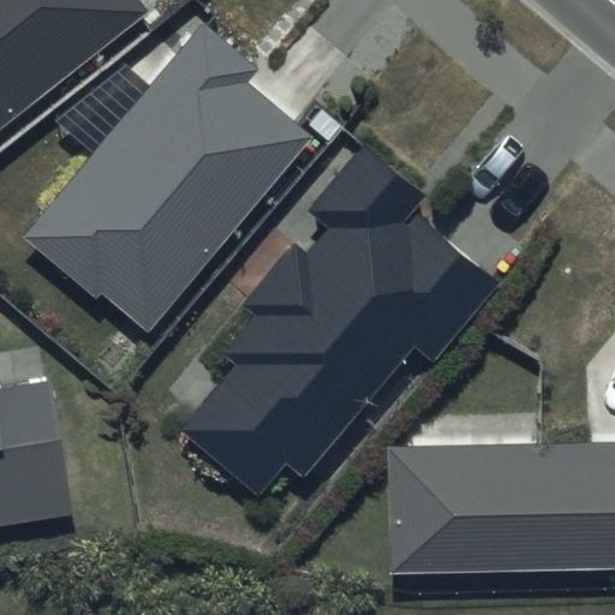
[(0,0),(0,129),(149,12),(138,0),(0,0)]
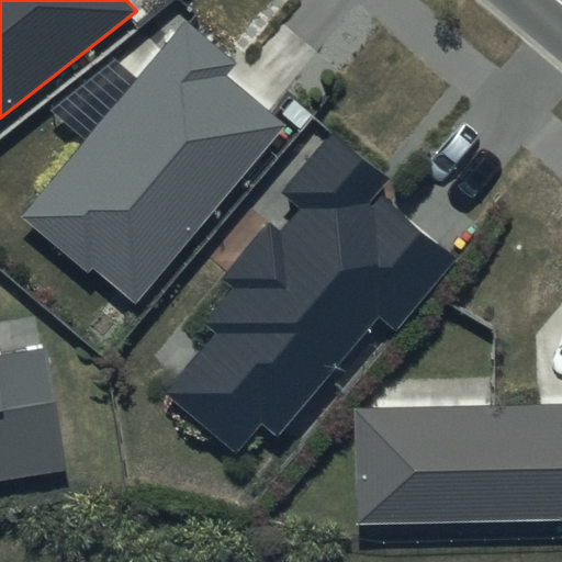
[(237,64),(184,21),(21,217),(133,310),(285,125),(226,76),(237,64)]
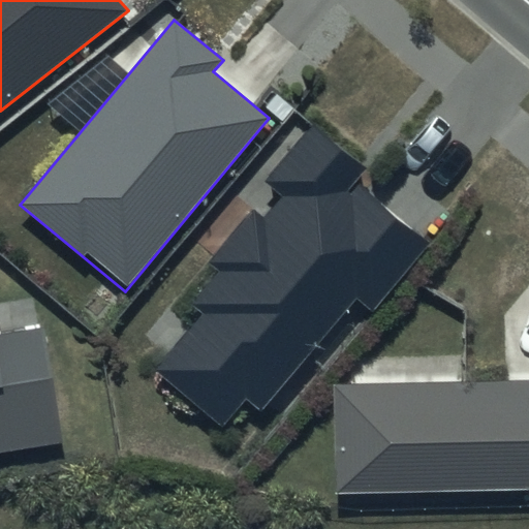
[(199,314),(154,369),(221,426),(244,400),(260,413),(354,300),(372,314),(431,244),(355,181),(365,169),(314,126),(267,183),(282,196),(262,219),(253,211),(211,261),(223,273),(193,309),(199,314)]
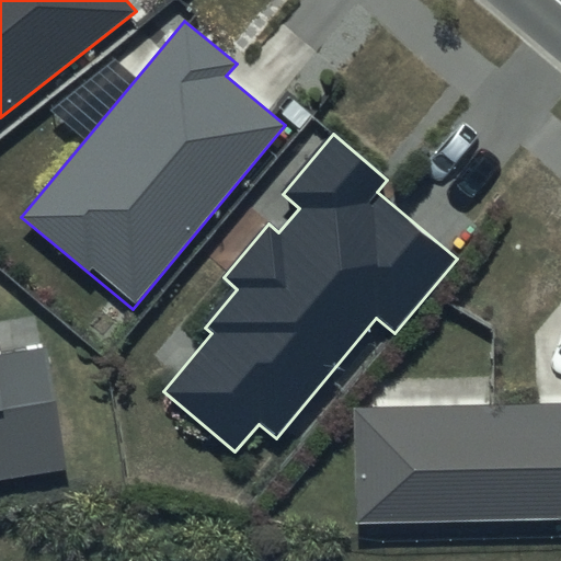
[(0,477),(64,467),(43,346),(0,353),(0,477)]
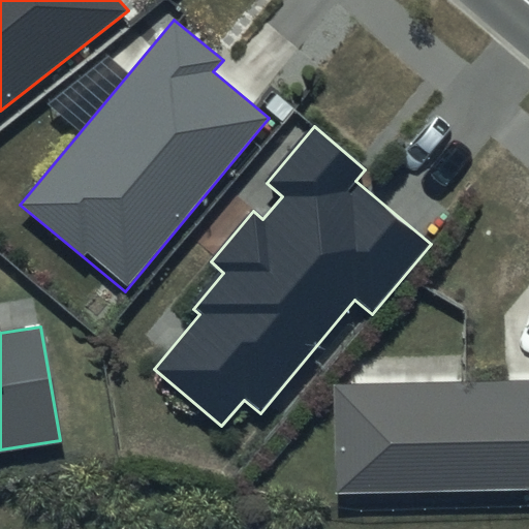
[(528,380),(332,384),(334,493),(528,488),(528,380)]
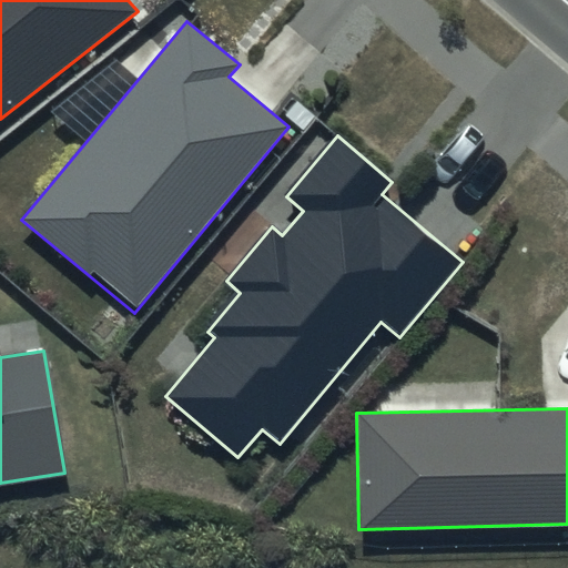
All buildings are outlined.
